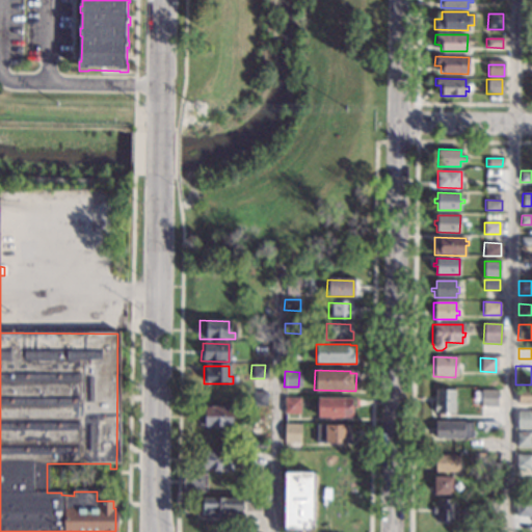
[(531,405),(516,405),(517,390),(531,390),(531,405)]
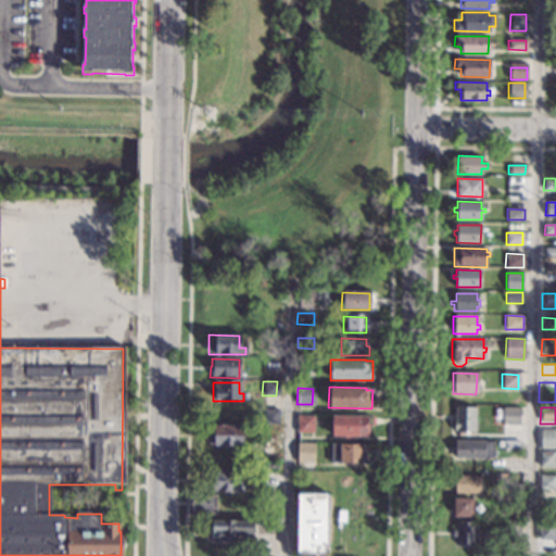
[(474,432),(453,432),(453,408),(475,408),(474,432)]
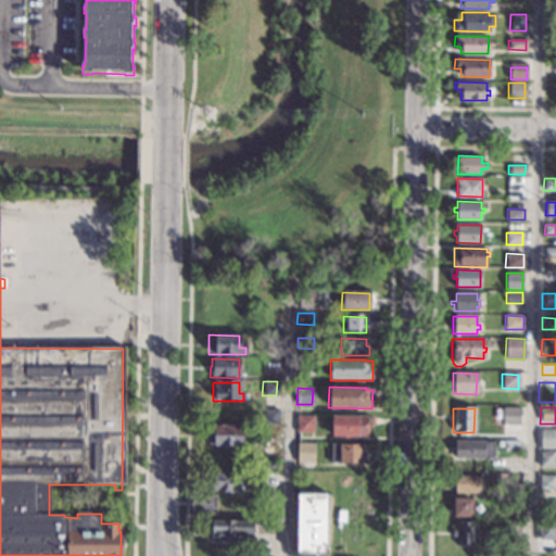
[(517,426),(501,426),(502,408),(517,409),(517,426)]
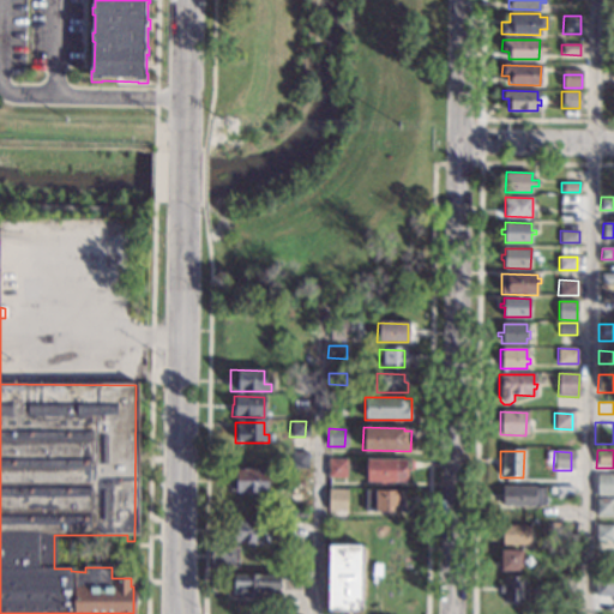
[(305,469),(289,468),(289,453),(305,453),(305,469)]
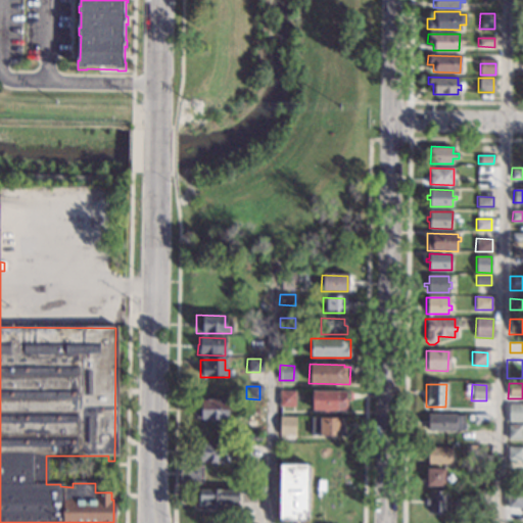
[(293,407),(279,407),(279,391),(293,391),(293,407)]
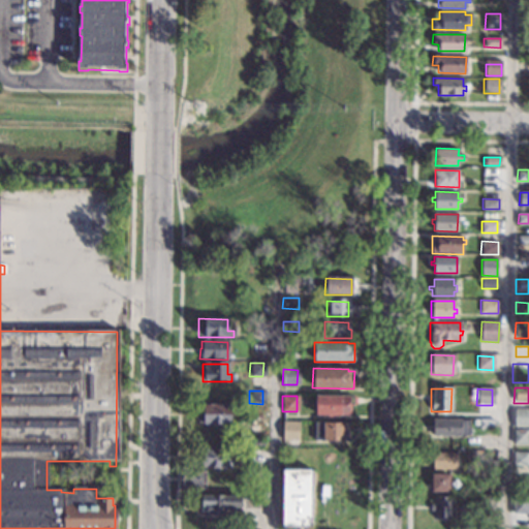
[(347,397),(352,397),(352,405),(349,405),(348,415),(314,414),(314,396),(347,396),(347,397)]
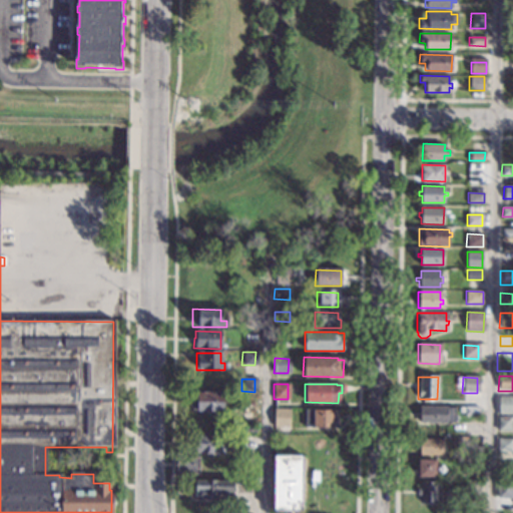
[(222,398),(224,398),(224,403),(221,403),(221,411),(195,412),(195,410),(191,410),(191,395),(196,395),(196,394),(222,394),(222,398)]
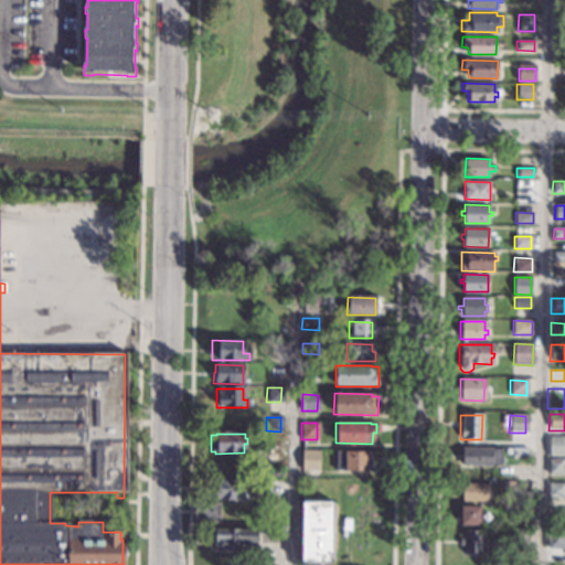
[(564,456),(548,456),(548,437),(564,437),(564,456)]
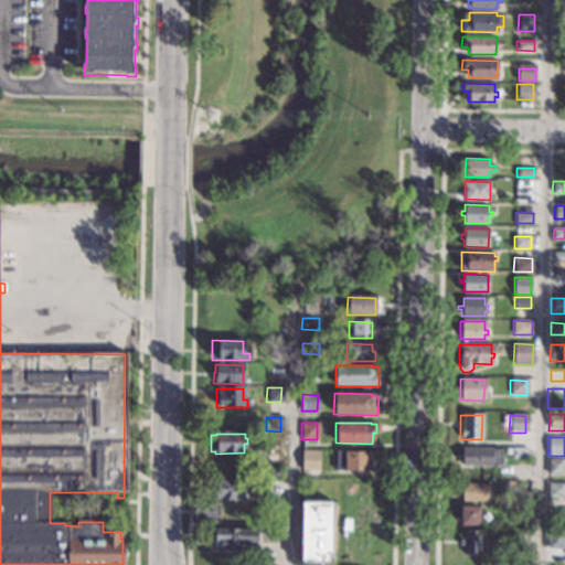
[(491,449),(499,449),(498,465),(492,465),(492,467),(461,466),(461,460),(459,460),(459,456),(461,456),(461,448),(491,448),(491,449)]
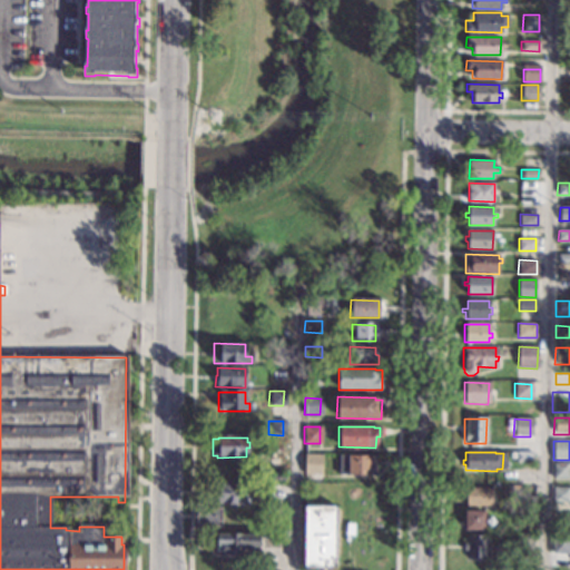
[(531,452),(531,463),(514,462),(514,452),(531,452)]
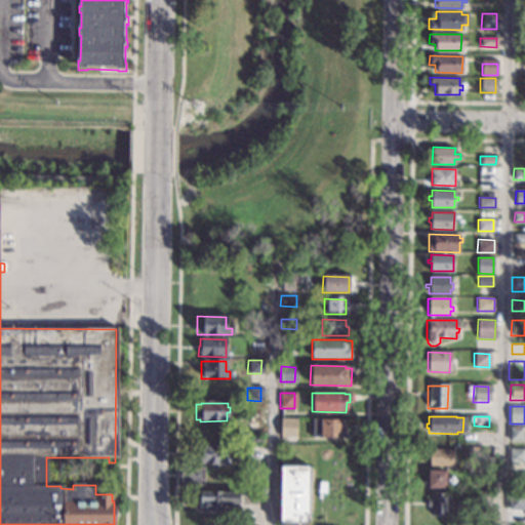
[(293,437),(280,437),(280,419),(294,420),(293,437)]
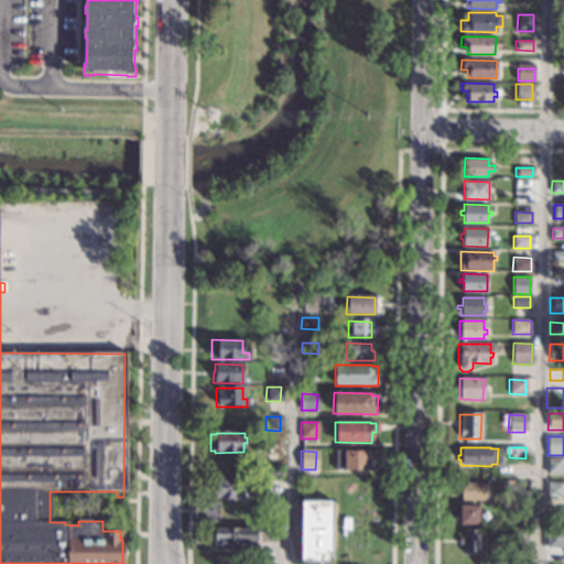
[(370,463),(372,463),(372,468),(369,468),(369,472),(334,470),(335,452),(370,452),(370,463)]
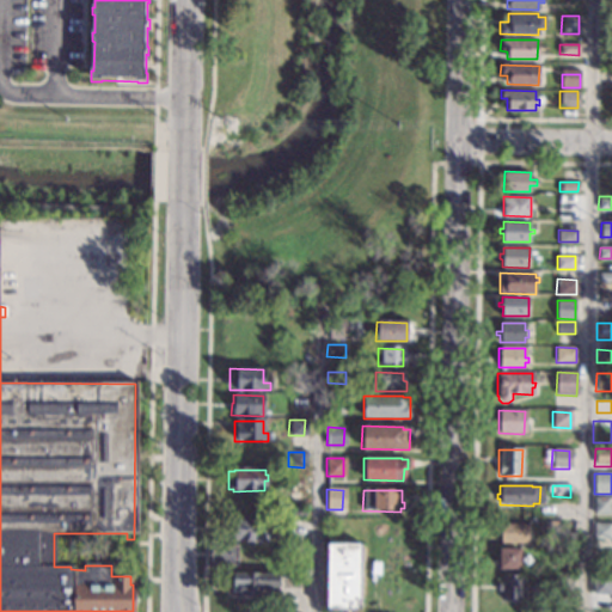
[(609,514),(593,514),(593,497),(610,499),(609,514)]
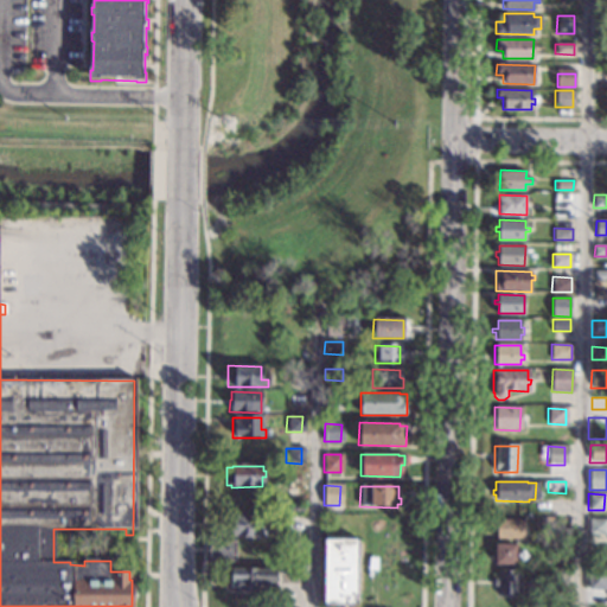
[(301,515),(285,513),(285,505),(301,506),(301,515)]
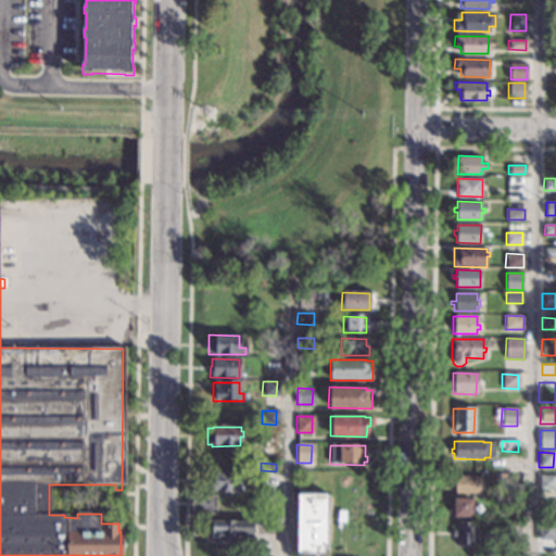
[(237,471),(237,492),(211,492),(211,471),(237,471)]
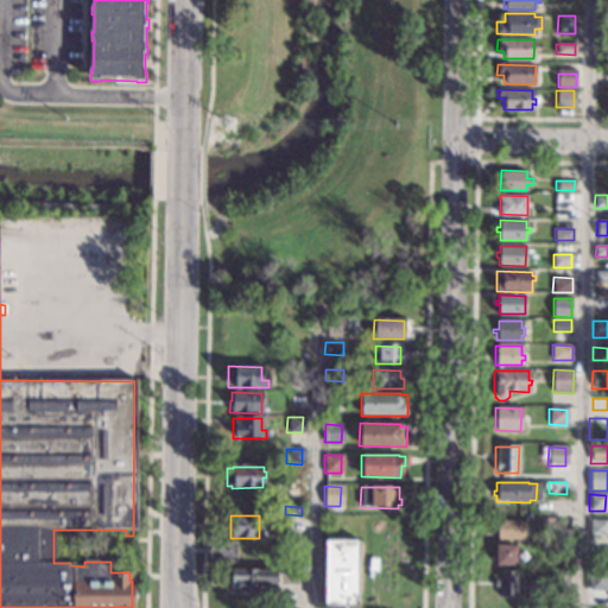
[(302,533),(286,533),(286,518),(302,518),(302,533)]
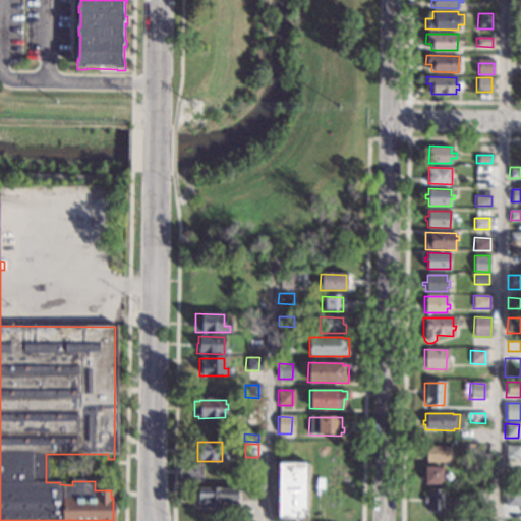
[(519,458),(505,458),(505,446),(520,446),(519,458)]
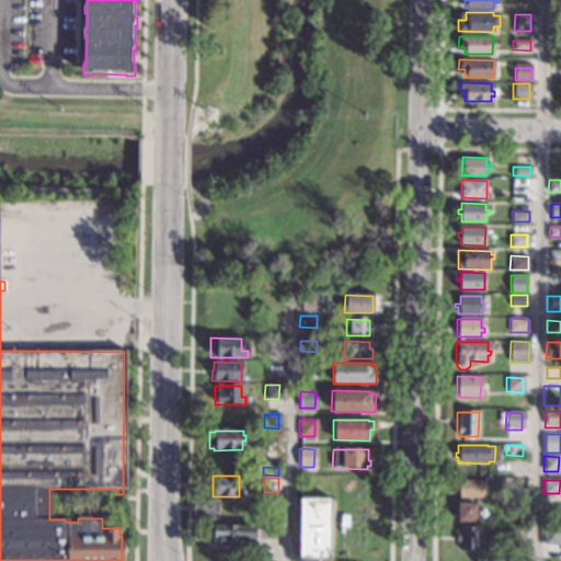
[(482,500),(457,499),(458,481),(482,481),(482,500)]
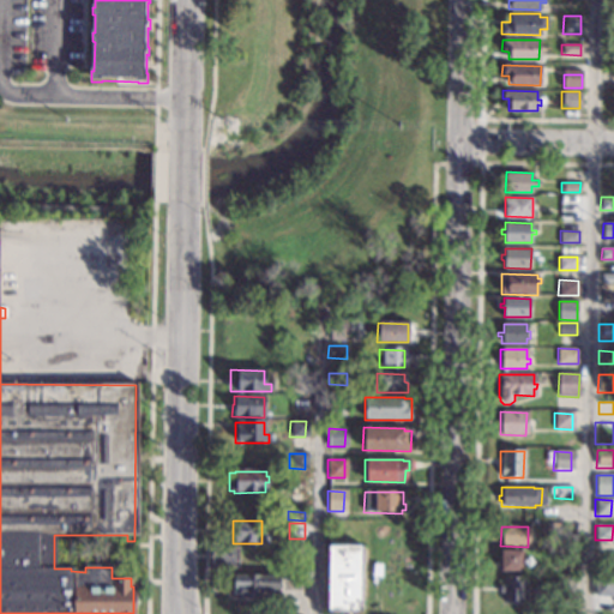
[(359,612),(326,611),(327,546),(360,547),(359,612)]
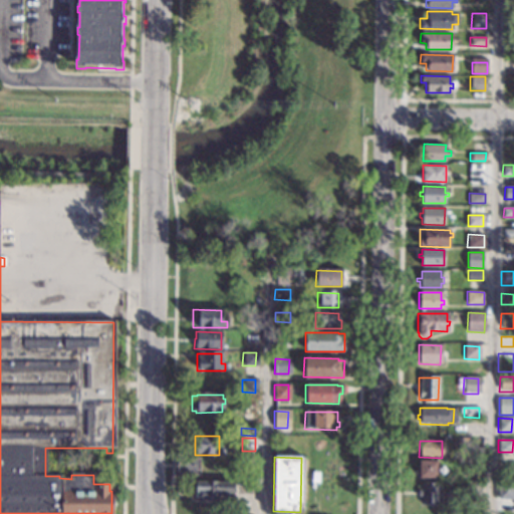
[(198,474),(176,474),(177,458),(199,459),(198,474)]
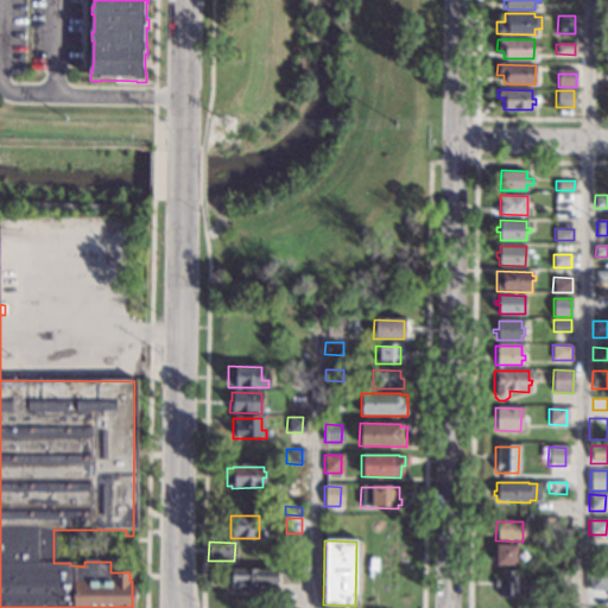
[(515,565),(494,565),(495,545),(515,546),(515,565)]
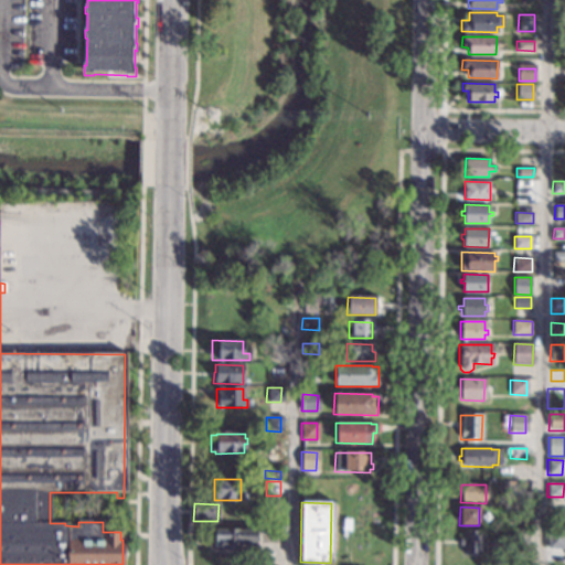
[(526,523),(510,523),(510,509),(526,509),(526,523)]
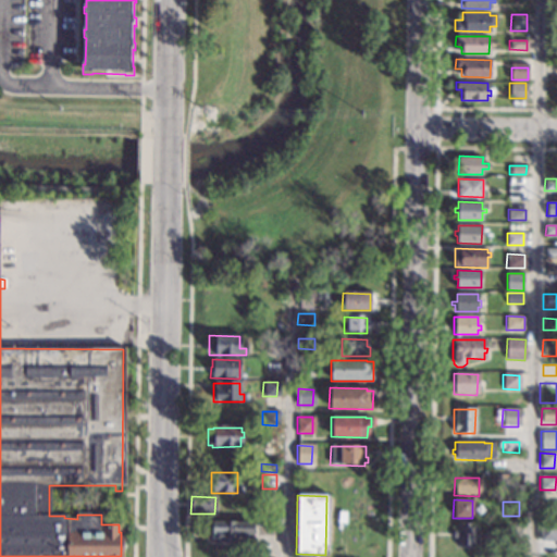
[(251,542),(233,542),(230,546),(225,546),(223,543),(221,543),(221,541),(212,541),(212,539),(209,539),(209,527),(211,527),(211,521),(251,522),(251,542)]
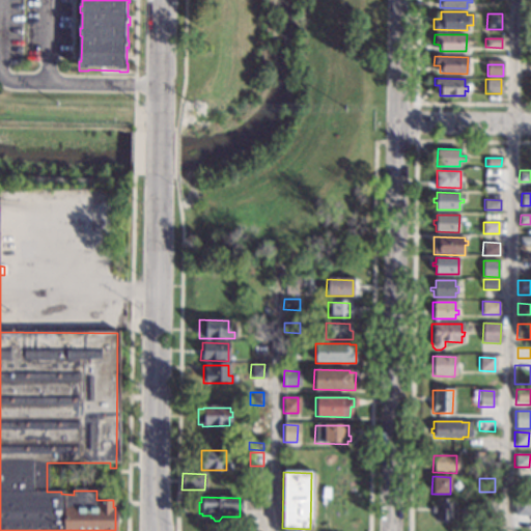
[(528,515),(513,514),(513,498),(529,498),(528,515)]
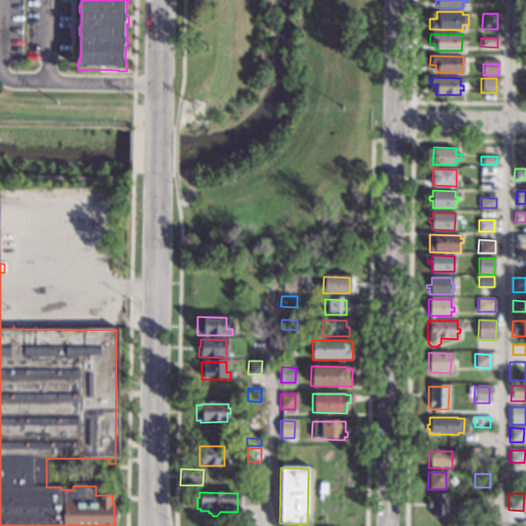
[(448,495),(448,516),(430,516),(430,510),(426,509),(427,501),(430,501),(430,495),(448,495)]
